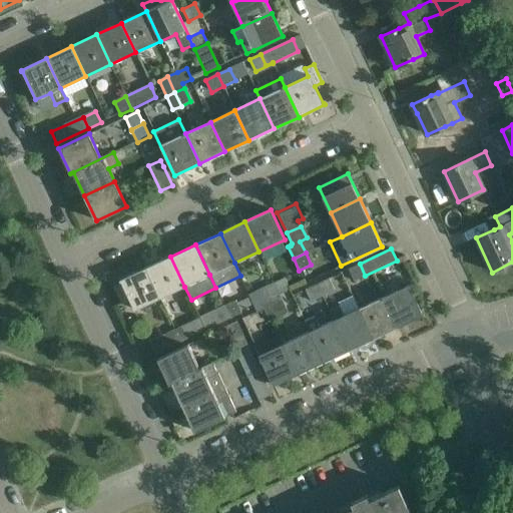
[(170,257),(145,268),(159,298),(184,287),(170,257)]
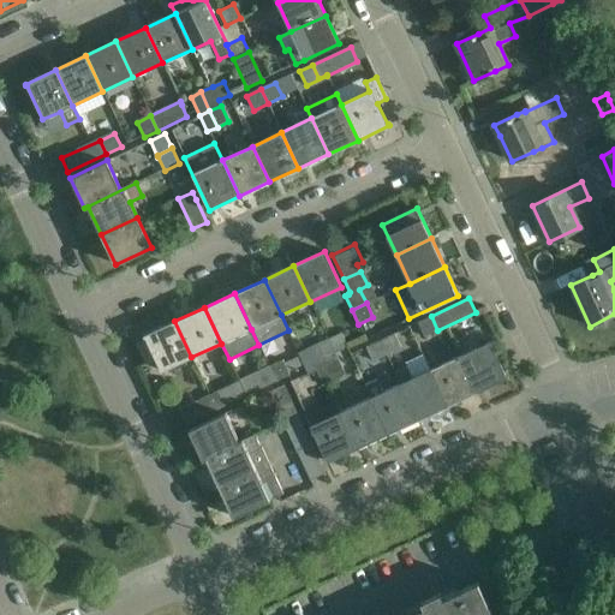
[(437,330),(431,316),(417,323),(423,338),(437,330)]
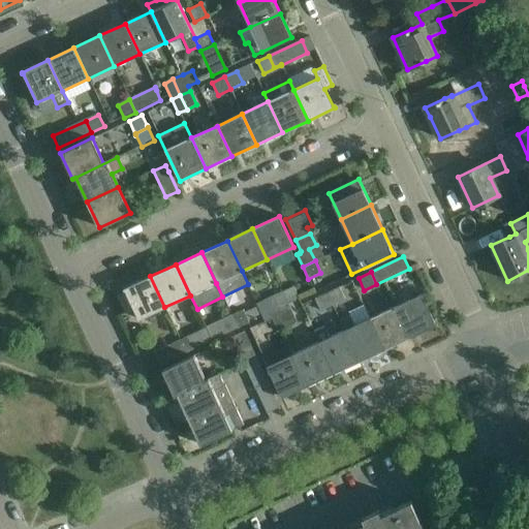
[(164,307),(150,276),(124,289),(124,290),(125,289),(126,292),(118,297),(125,313),(134,309),(138,319),(164,307)]
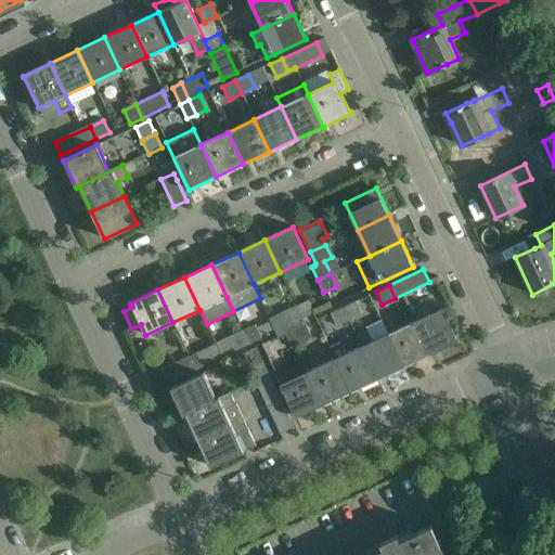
[(286,310),(294,326),(304,322),(302,319),(313,313),(308,300),(286,310)]
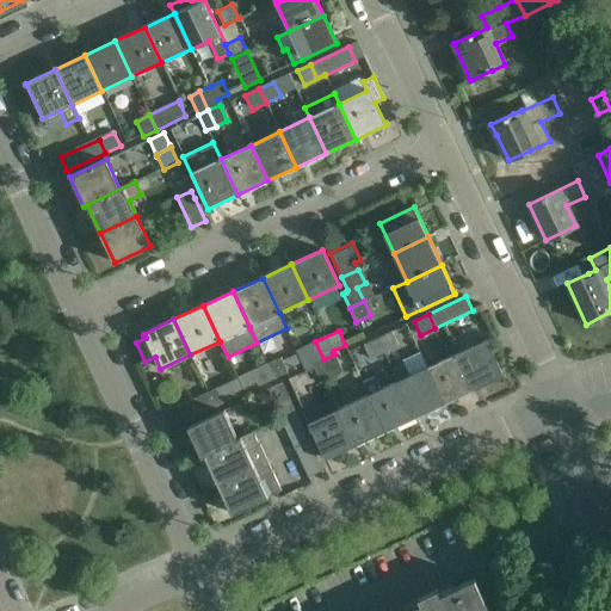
[(378,340),(384,355),(397,349),(392,334),(378,340)]
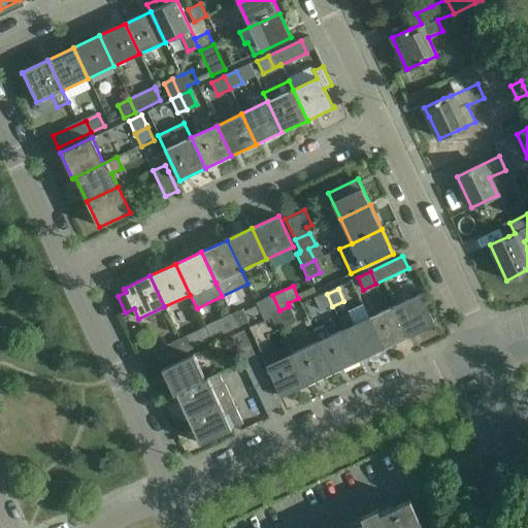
[(332,306),(327,294),(314,300),(320,312),(332,306)]
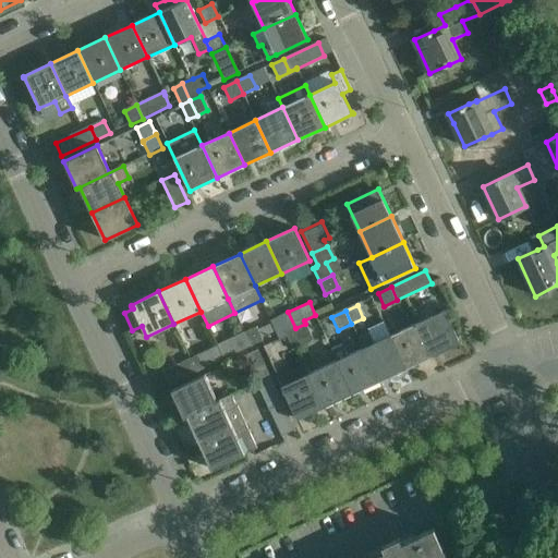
[(445,311),(416,324),(432,355),(461,342),(460,341),(459,341),(445,311)]
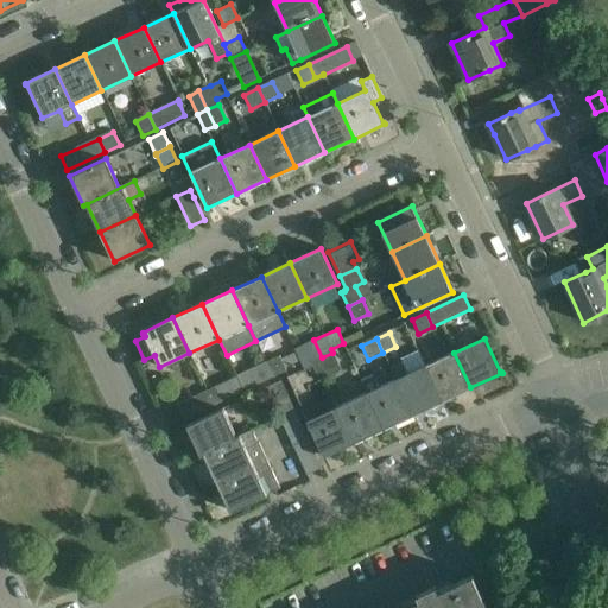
[(303,366),(322,358),(314,340),(295,349),(303,366)]
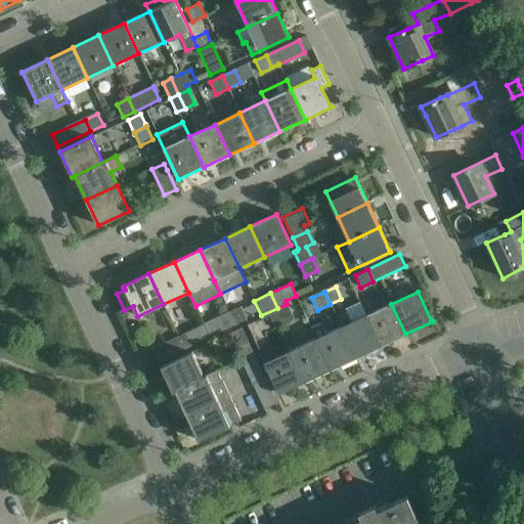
[(287,304),(277,308),(285,323),(294,319),(287,304)]
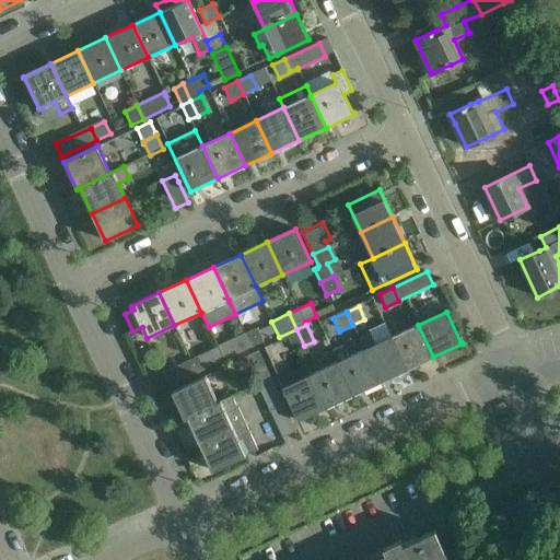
[(406,370),(433,357),(418,325),(392,337),(406,370)]
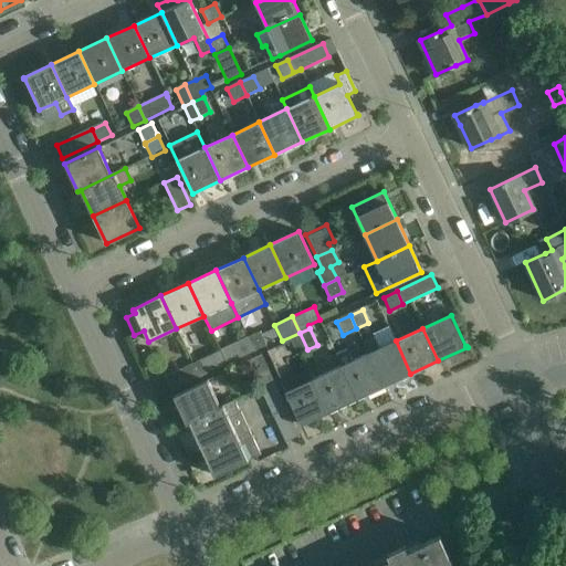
[(260,332),(247,338),(253,352),(266,345),(260,332)]
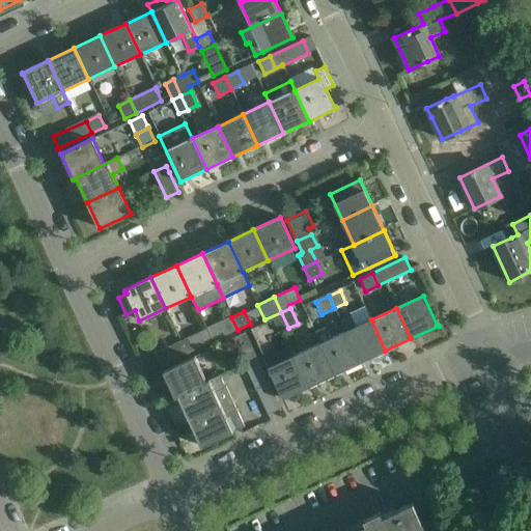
[(288,328),(281,312),(264,319),(263,320),(264,323),(273,319),(279,332),(288,328)]
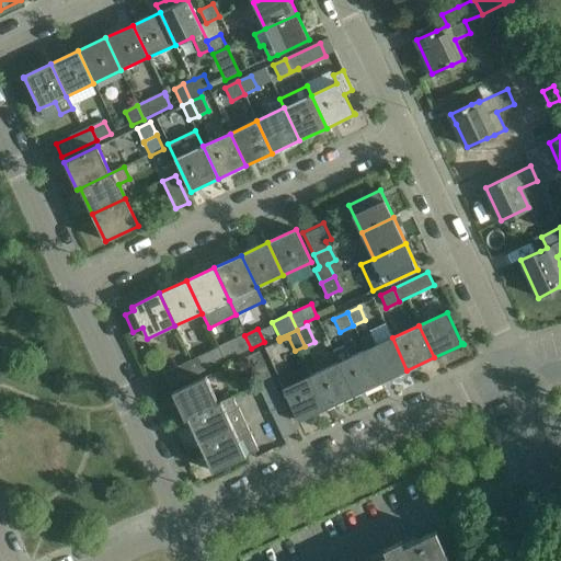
[(251,348),(244,335),(232,341),(239,354),(251,348)]
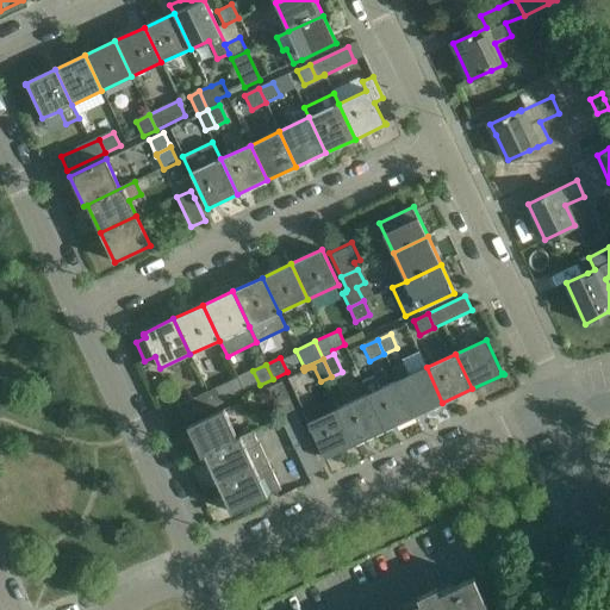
[(404,365),(392,371),(397,381),(412,417),(442,403),(427,367),(409,375),(404,365)]
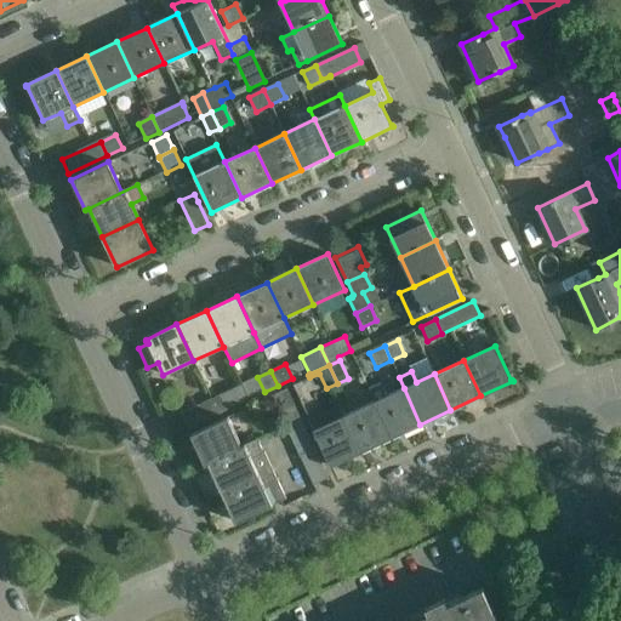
[(251,380),(241,385),(249,399),(261,393),(255,382),(251,380)]
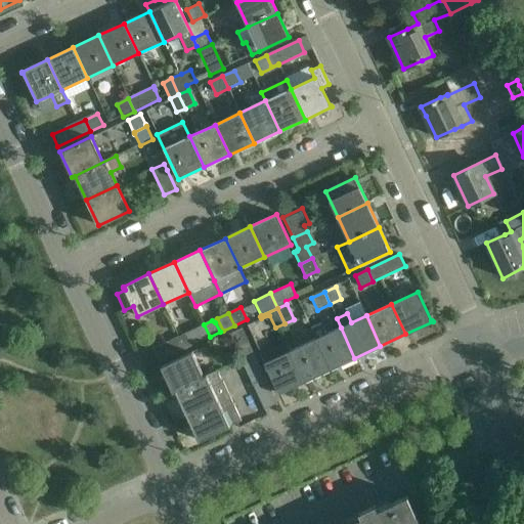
[(315,339),(330,369),(354,358),(341,328),(326,334),(320,322),(310,328),(315,339)]
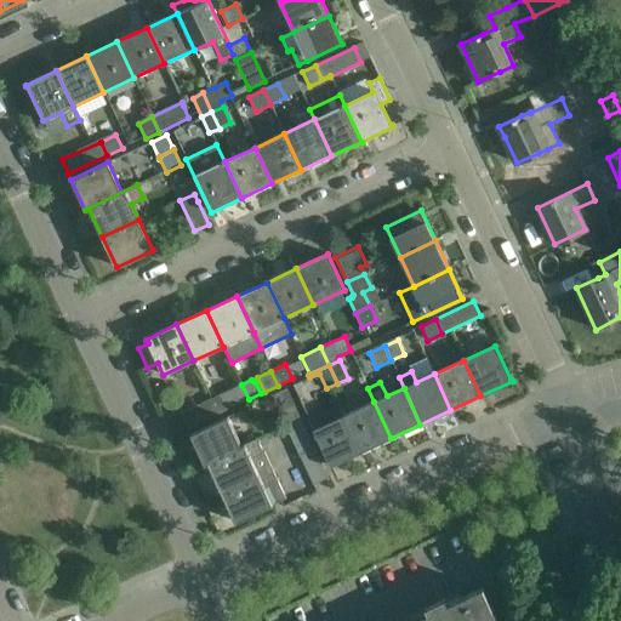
[(241,385),(220,394),(227,409),(249,399),(241,385)]
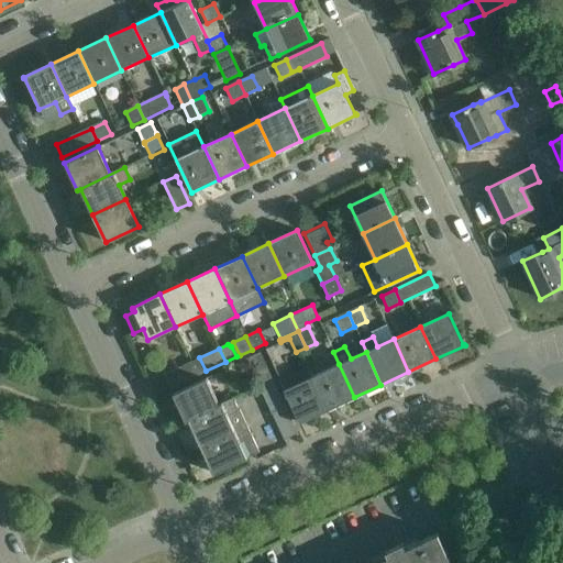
[(246,360),(253,373),(266,366),(260,353),(246,360)]
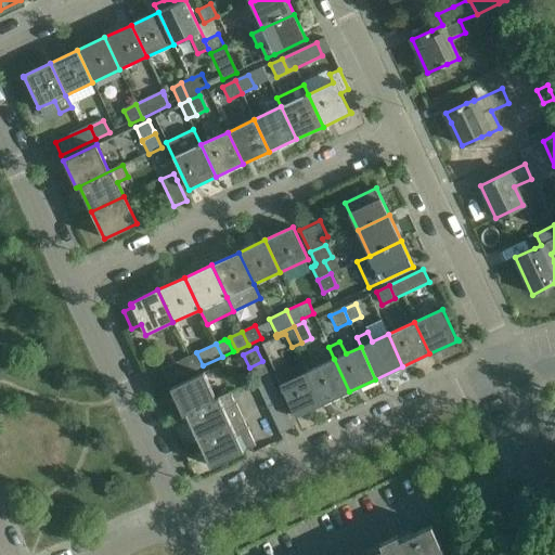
[(203,365),(196,352),(162,369),(168,382),(203,365)]
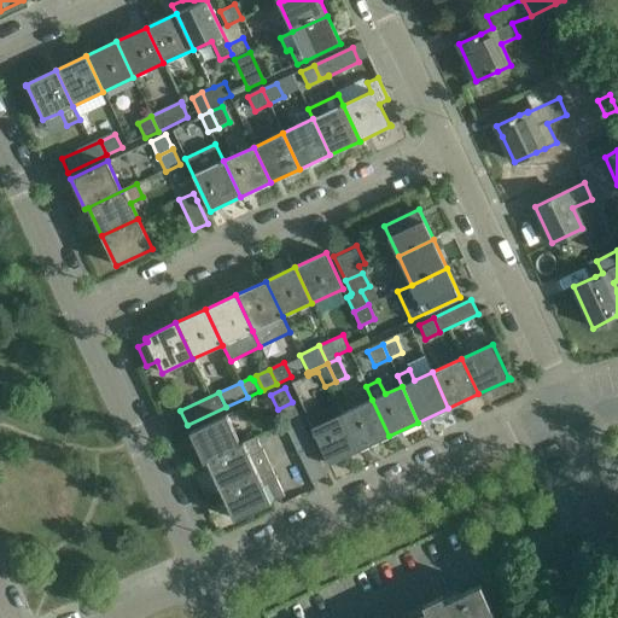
[(343,414),(359,450),(389,436),(372,400),(343,414)]
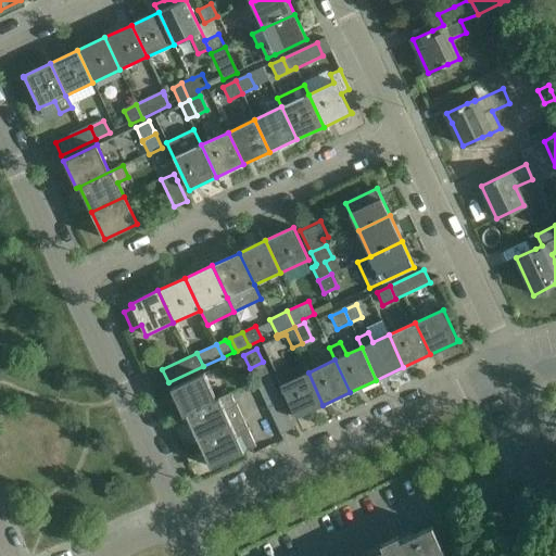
[(268,375),(263,362),(250,368),(256,381),(268,375)]
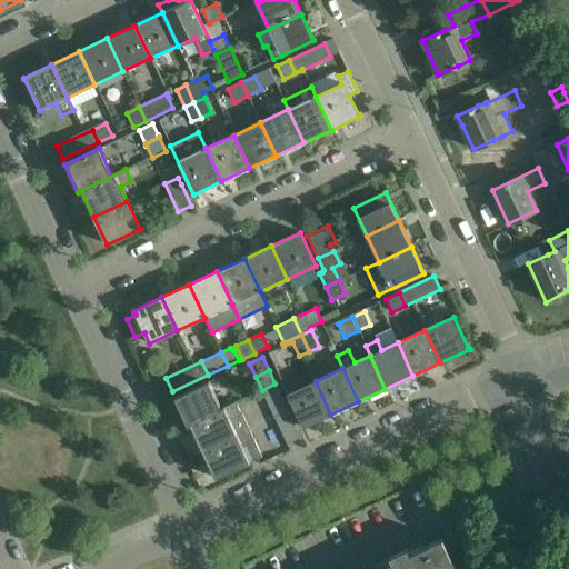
[(330,415),(316,381),(287,395),(302,428),(330,415)]
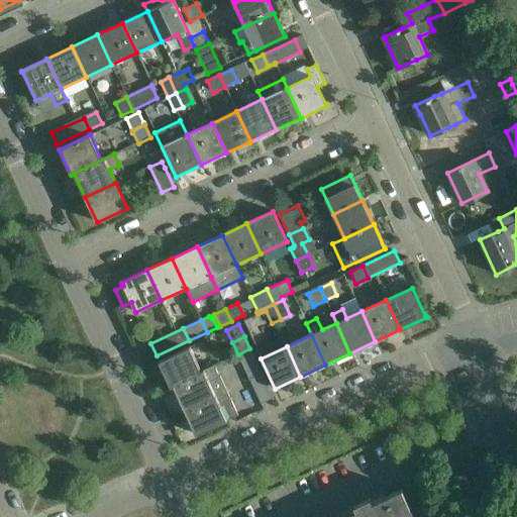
[(159,362),(172,386),(201,372),(190,347),(159,362)]
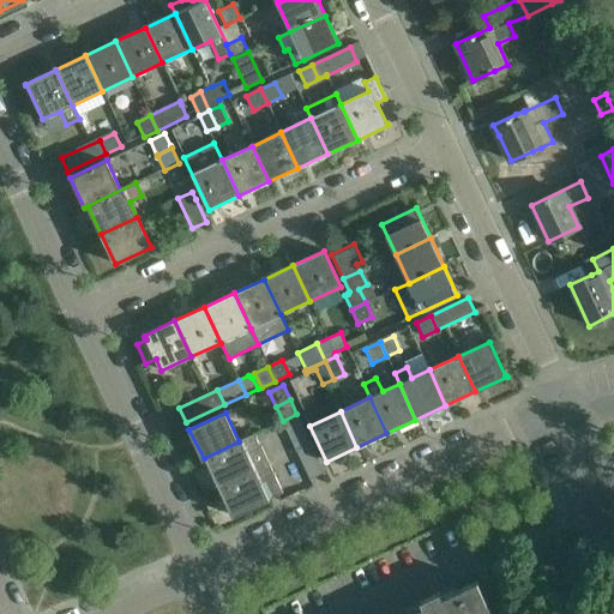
[(239,441),(204,458),(218,488),(269,464),(262,447),(260,449),(254,434),(239,441)]
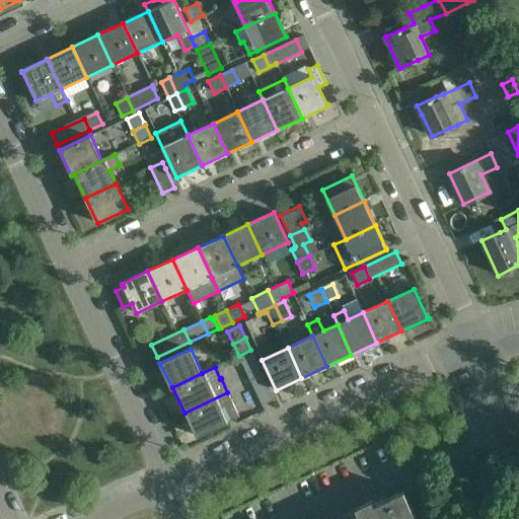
[(274,399),(263,374),(250,380),(262,405),(274,399)]
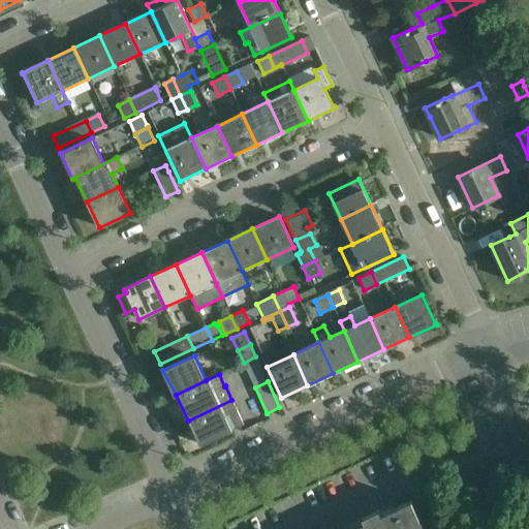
[(243,426),(231,400),(188,421),(200,445),(232,430),(243,426)]
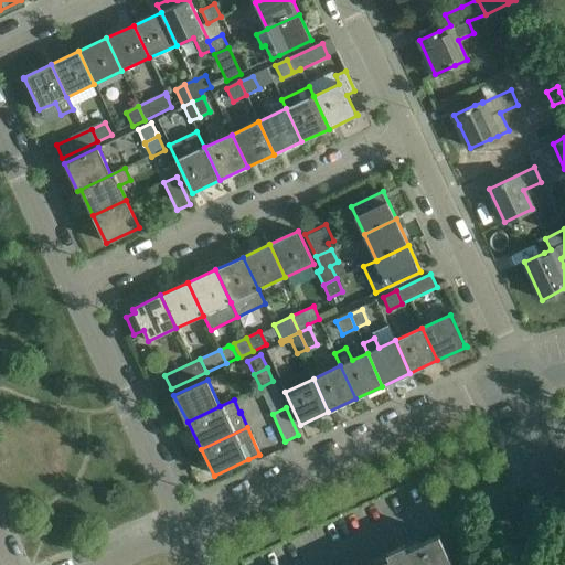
[(390,558),(375,564),(452,564),(439,535),(407,550),(405,545),(387,553),(390,558)]
